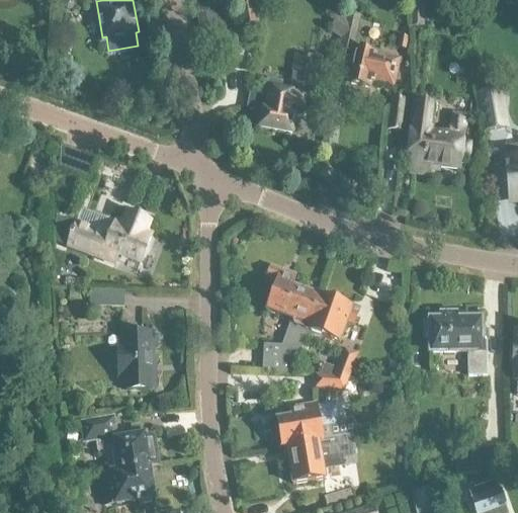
[(237,0),(241,22),(259,19),(255,0),(237,0)]
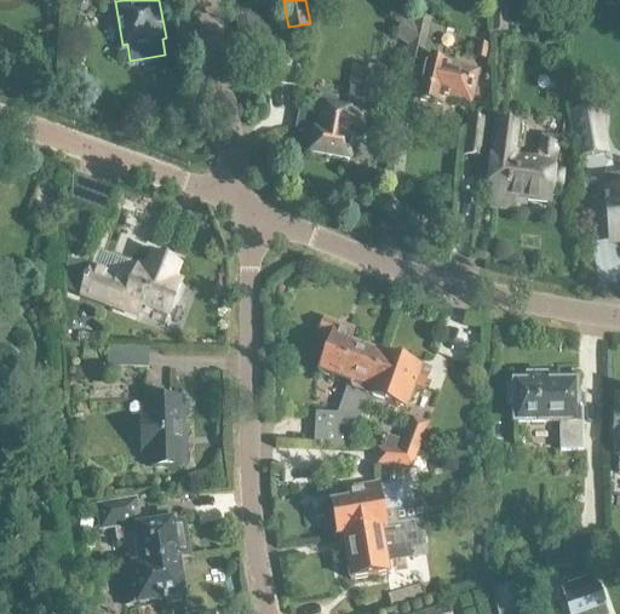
[(507,28),(509,1),(491,0),(489,27),(507,28)]
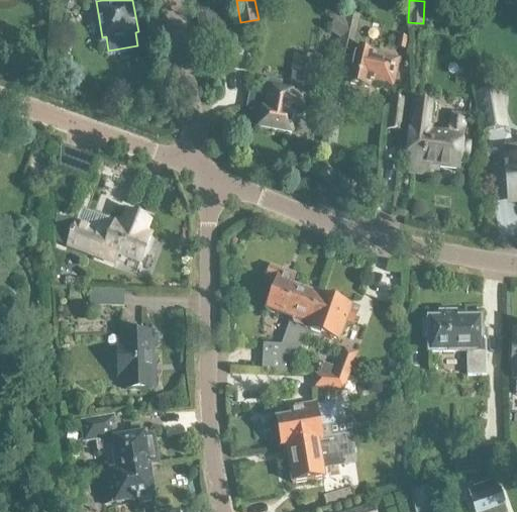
[(214,24),(210,1),(198,3),(202,27),(214,24)]
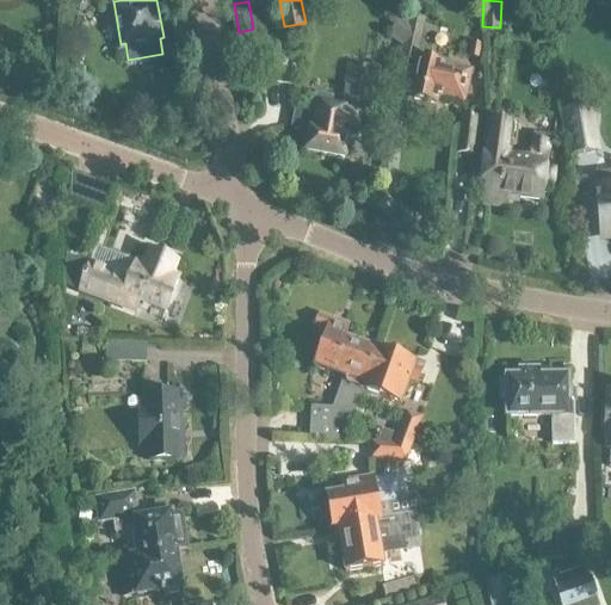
[(403,42),(402,45),(417,49),(424,16),(411,13),(408,22),(403,42)]
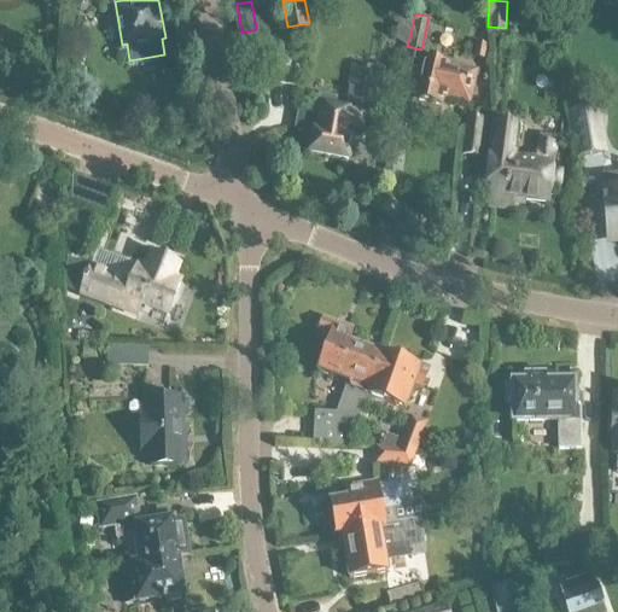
[(392,31),(408,42),(413,22),(404,16),(392,31)]
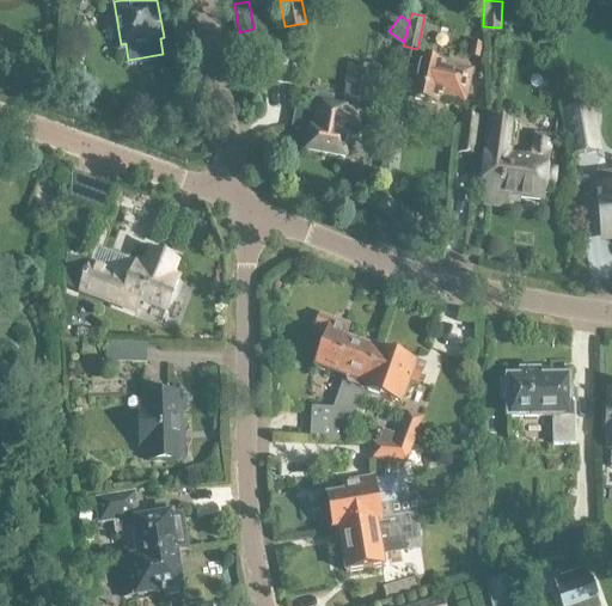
[(484,41),(472,37),(469,51),(481,55),(484,41)]
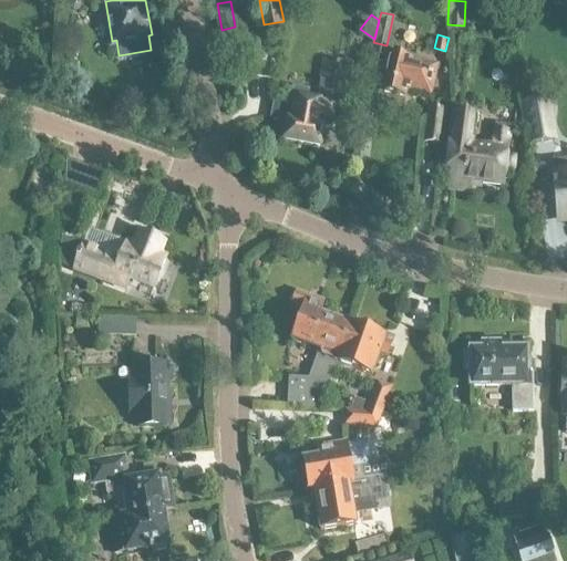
[(385,50),(378,86),(405,93),(406,87),(431,93),(437,61),(385,50)]
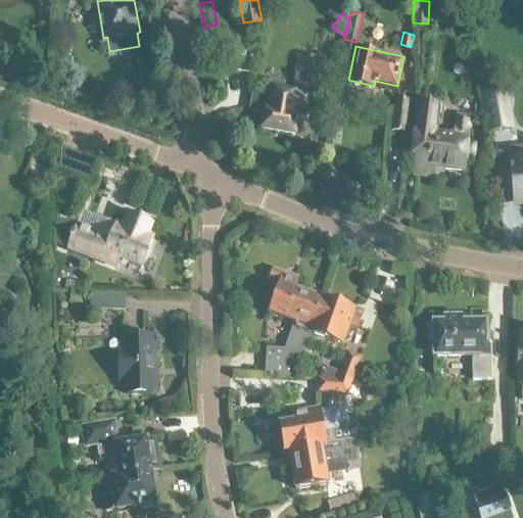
[(252,106),(264,108),(260,126),(294,132),(297,115),(302,118),(310,111),(311,109),(313,109),(316,95),(315,95),(322,55),(298,51),(291,91),(284,89),(286,80),(272,77),(270,86),(268,86),(267,93),(254,91),(252,106)]
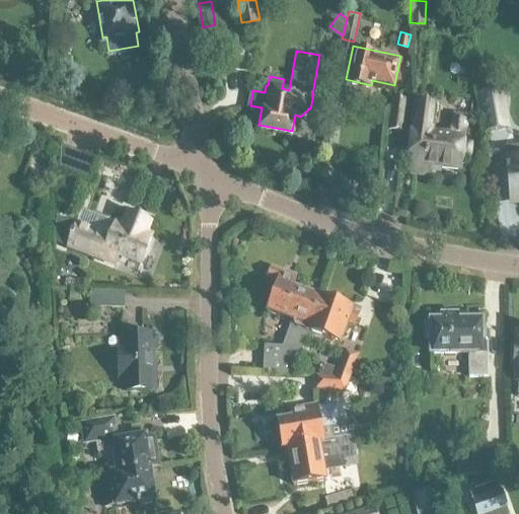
[(505,98),(503,86),(477,90),(484,128),(512,124),(508,98),(505,98)]
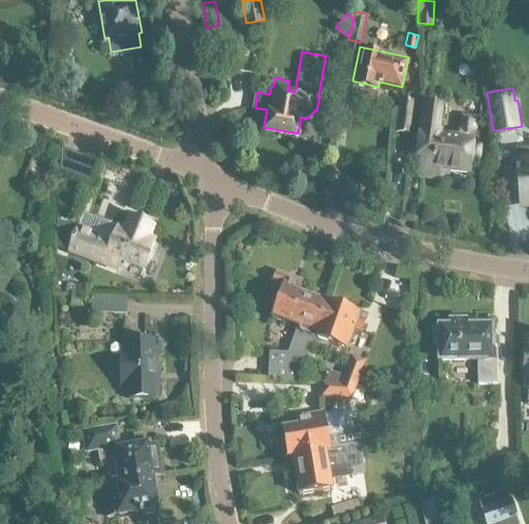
[(398,96),(395,129),(413,132),(417,98),(398,96)]
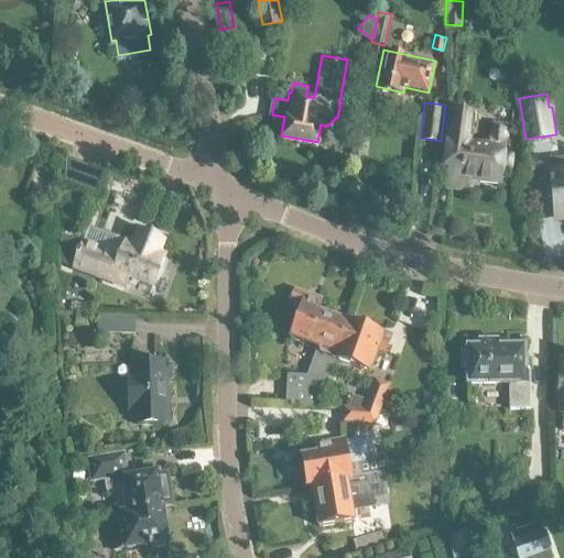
[(507,129),(506,129),(507,120),(492,118),(491,127),(489,142),(469,140),(474,110),(451,107),(443,166),(448,166),(446,185),(466,187),(467,177),(500,182),(502,164),(510,165),(512,152),(503,151),(507,129)]
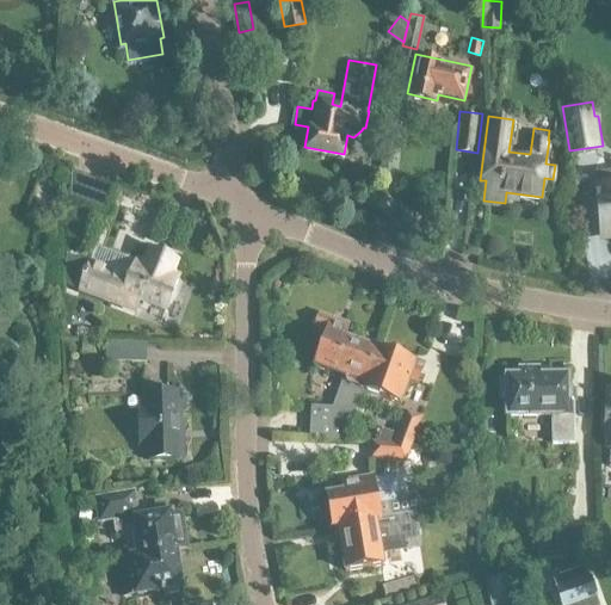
[(610,229),(610,166),(594,168),(602,232),(610,229)]
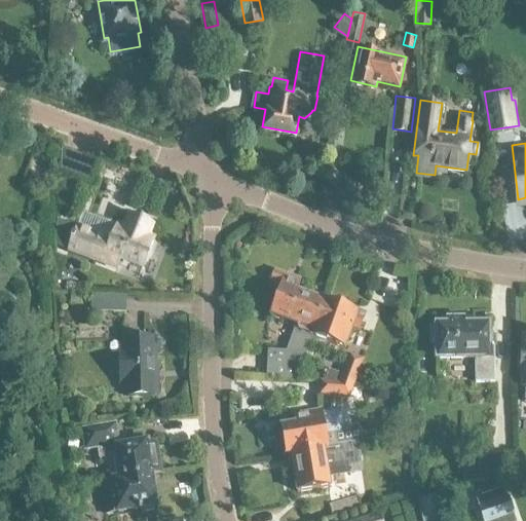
[(355,180),(348,178),(345,186),(353,188),(355,180)]
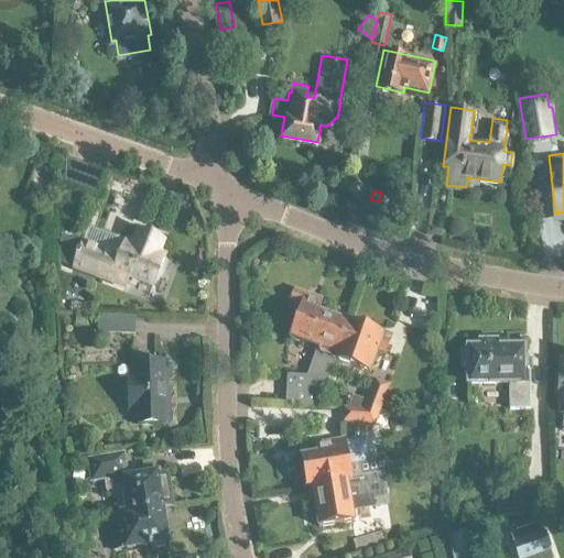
[(133,240),(127,238),(120,253),(84,239),(74,264),(126,283),(130,271),(153,280),(152,284),(153,284),(165,252),(159,250),(163,237),(139,228),(133,240)]
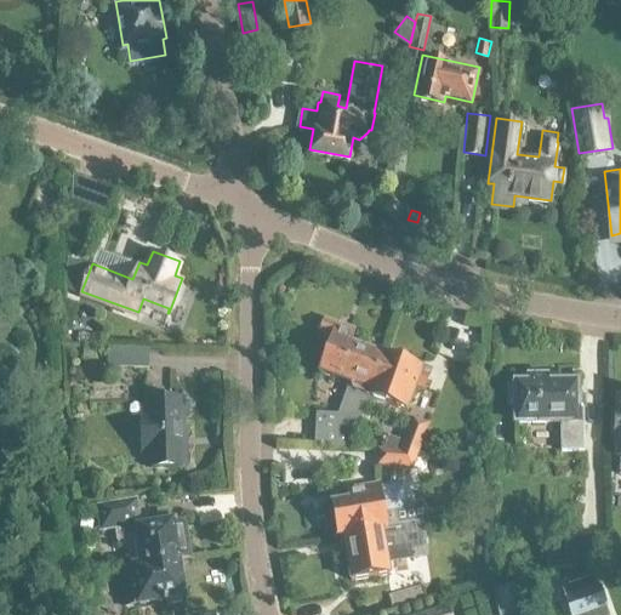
[(86,262),(72,256),(70,286),(75,289),(86,262)]
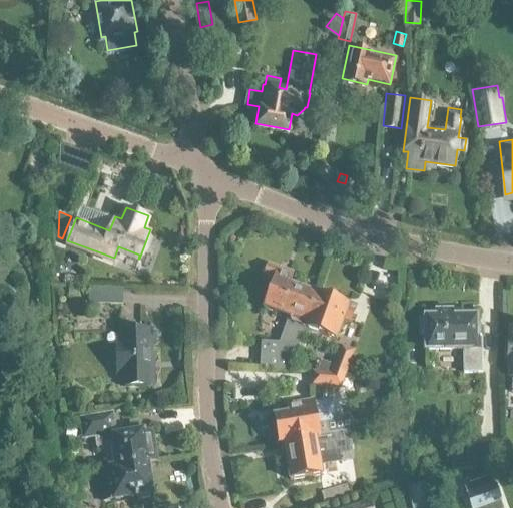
[(288,367),(304,324),(316,291),(289,281),(293,270),(268,262),(264,273),(275,276),(265,305),(289,314),(280,339),(262,338),(261,366),(288,367)]
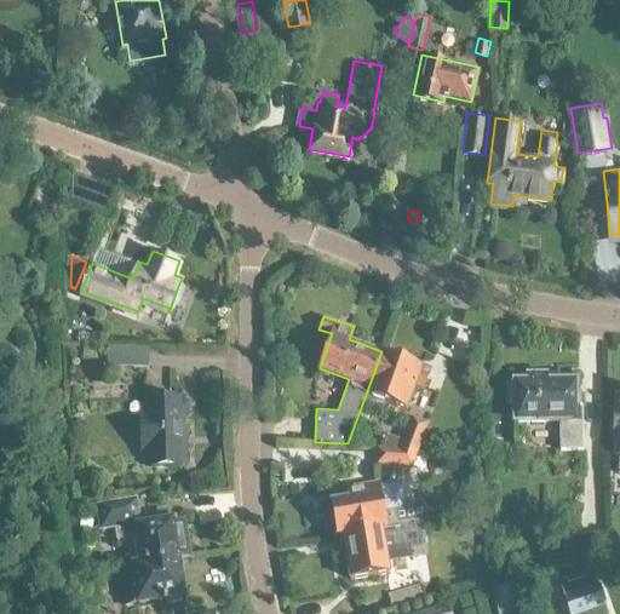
[(97,342),(82,340),(82,354),(97,355),(97,342)]
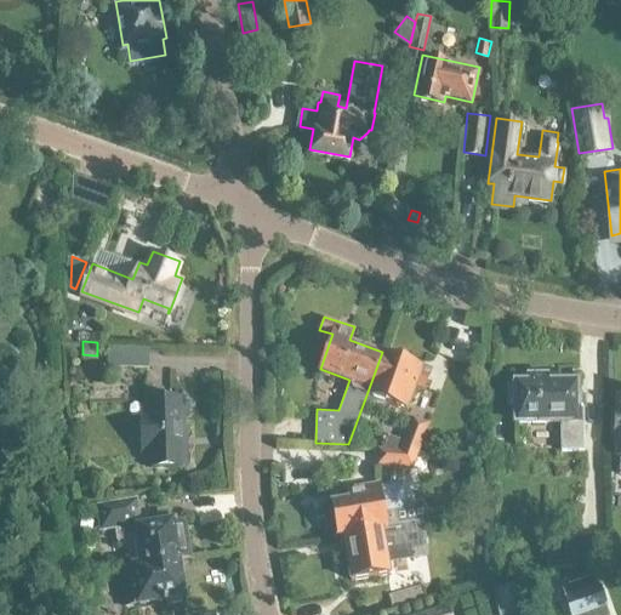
[(149,364),(149,345),(107,343),(107,363),(149,364)]
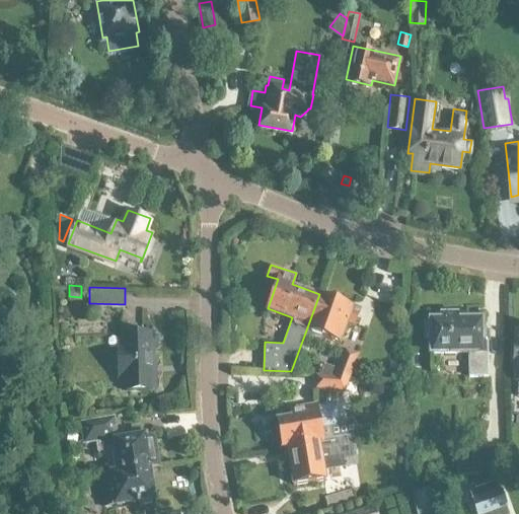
[(359,308),(319,294),(307,327),(340,340),(348,318),(355,321),(359,308)]
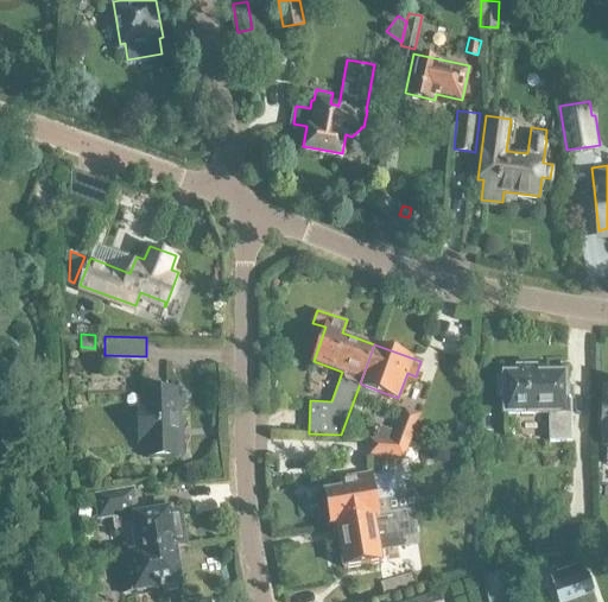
[(549,438),(571,438),(571,407),(564,407),(564,397),(570,397),(570,385),(564,385),(564,372),(546,372),(546,365),(518,365),(518,372),(496,372),(496,390),(505,390),(505,409),(549,409),(549,438)]
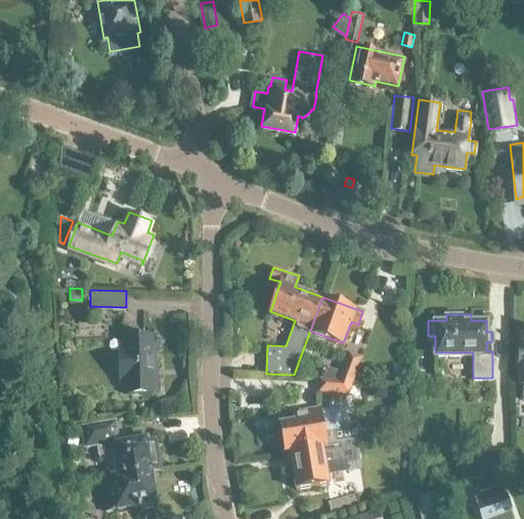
[(119,372),(121,371),(121,375),(127,375),(127,389),(154,389),(153,333),(127,333),(127,348),(121,348),(121,354),(118,354),(115,357),(116,369),(119,372)]
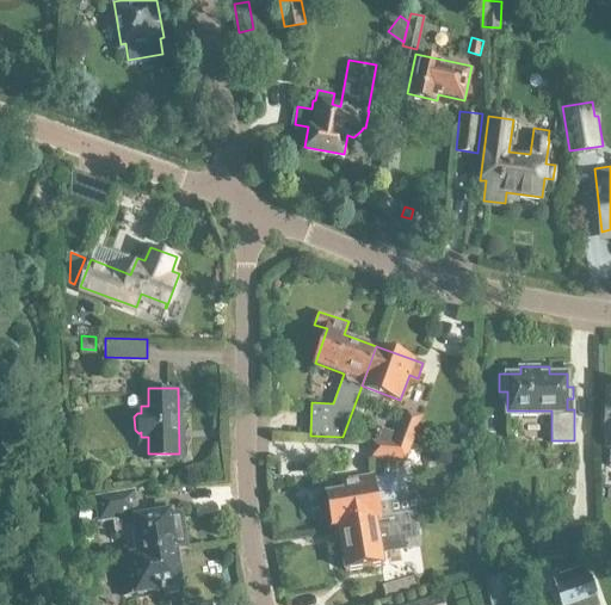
[(399,428),(395,439),(412,440),(423,413),(407,407),(399,428)]
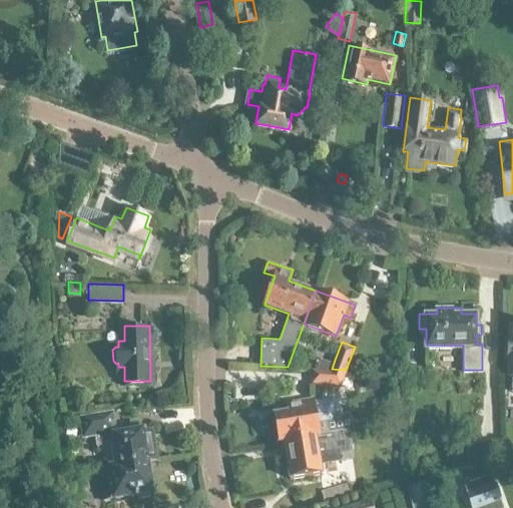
[(312,383),(341,385),(346,370),(332,369),(313,367),(312,383)]
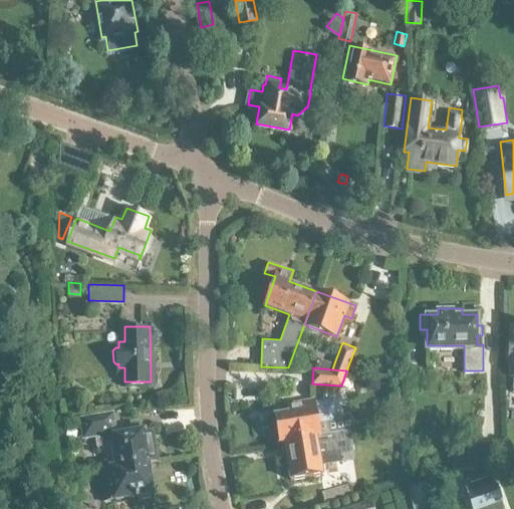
[(328,420),(331,419),(335,416),(336,411),(335,402),(332,399),(328,397),(314,400),(313,398),(288,403),(289,412),(275,414),(280,441),(285,440),(320,434),(319,432),(330,431),(328,420)]
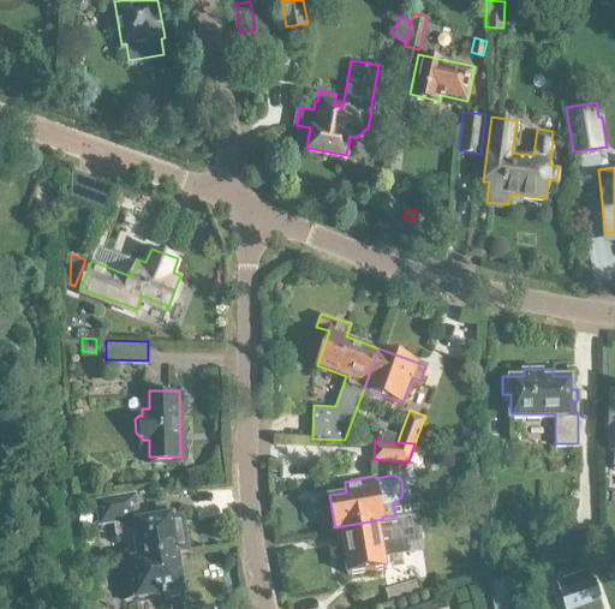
[(141,554),(178,548),(187,547),(183,509),(137,517),(136,513),(135,513),(133,505),(138,505),(136,493),(119,495),(119,494),(96,497),(100,520),(114,518),(117,531),(124,536),(138,533),(141,554)]
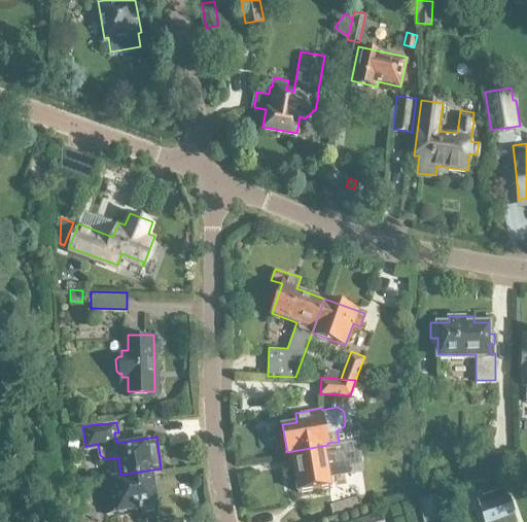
[(339,442),(327,443),(328,445),(292,451),(300,490),(330,484),(327,466),(347,463),(348,473),(363,468),(358,439),(339,442)]
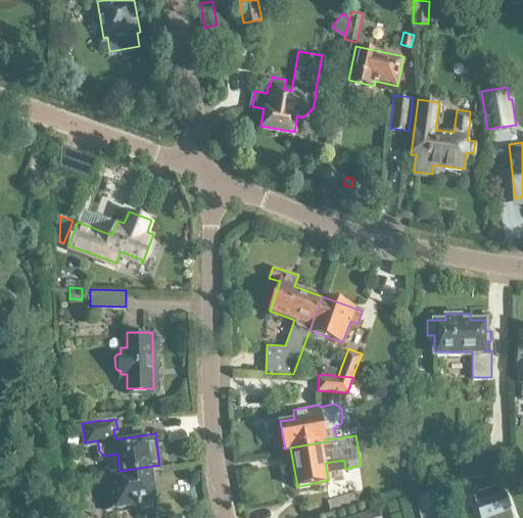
[(157,509),(151,466),(120,471),(107,473),(109,490),(104,491),(106,508),(140,503),(141,511),(157,509)]
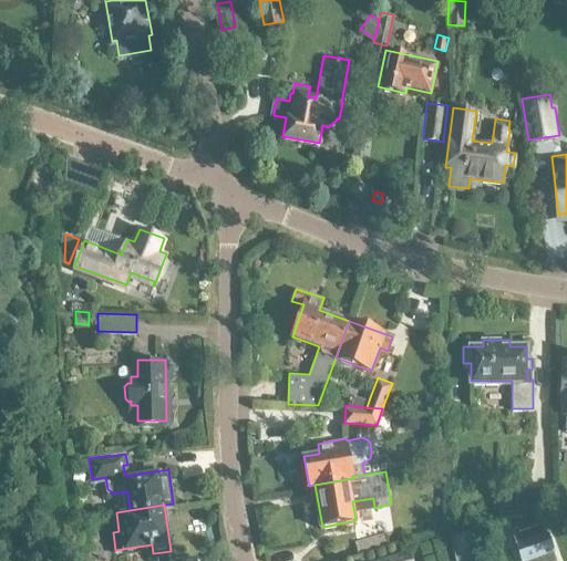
[(511,527),(523,560),(554,549),(544,520),(519,528),(518,525),(511,527)]
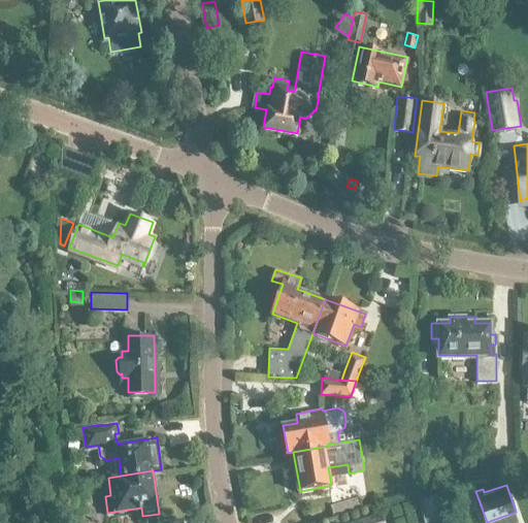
[(438,491),(421,496),(421,498),(418,499),(425,522),(426,522),(444,518),(441,509),(443,509),(438,491)]
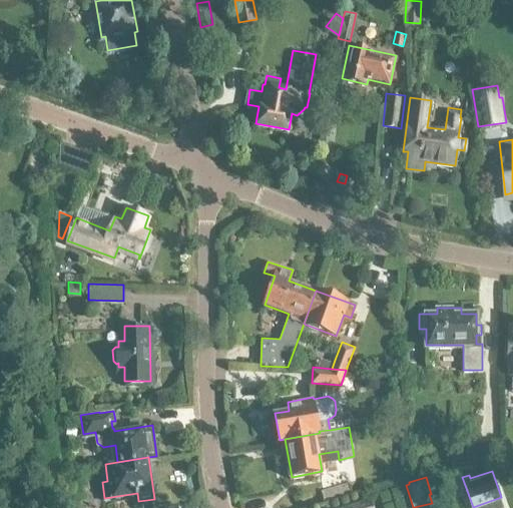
[(352,491),(349,479),(321,488),(324,500),(352,491)]
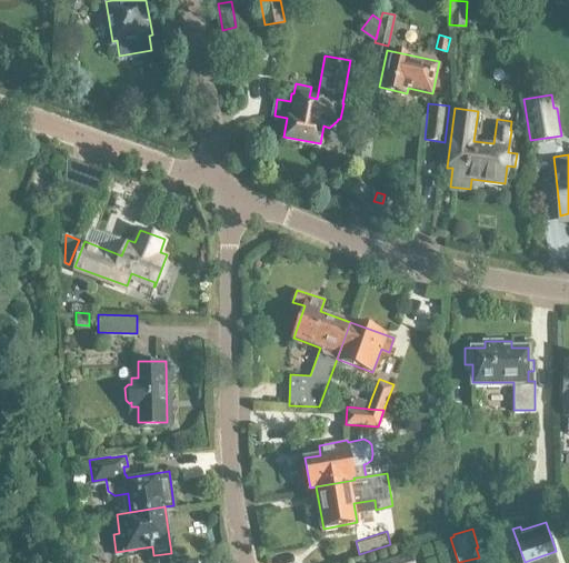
[(413,562),(410,551),(369,562),(413,562)]
